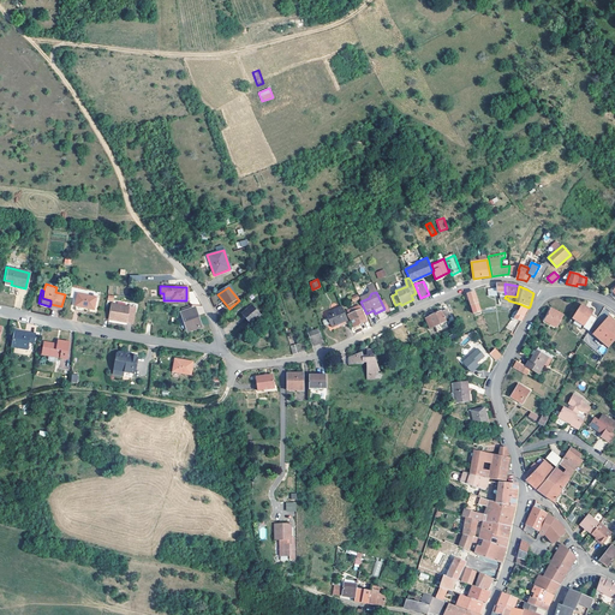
[(481,311),(475,292),(465,294),(466,300),(469,299),(473,314),(481,311)]
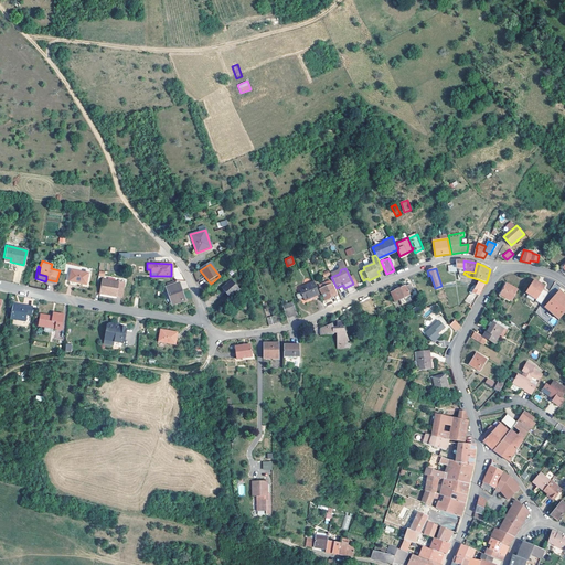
[(87,272),(70,269),(67,284),(76,285),(76,280),(85,283),(87,272)]
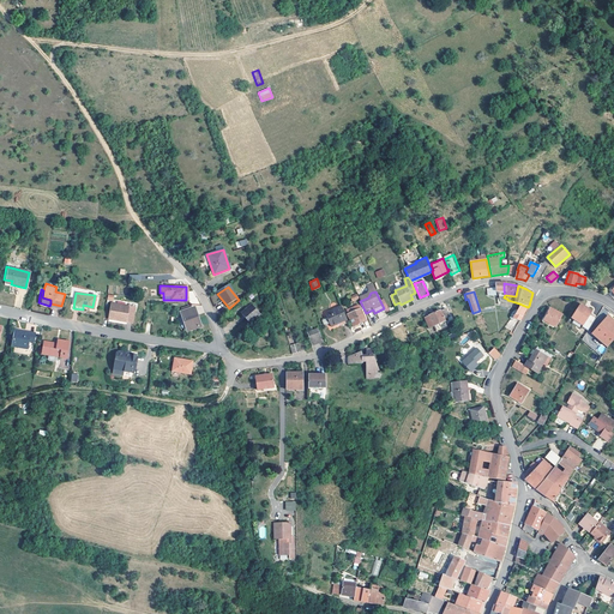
[(126,302),(109,301),(107,317),(125,318),(126,302)]
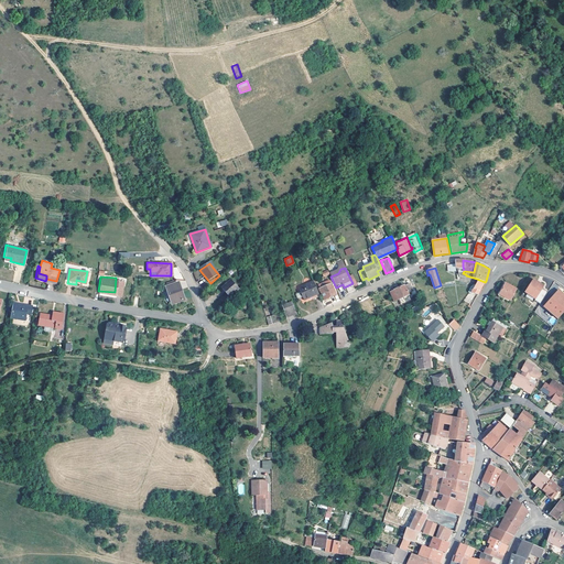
[(239,289),(231,279),(228,282),(225,284),(221,286),(230,296),(239,289)]
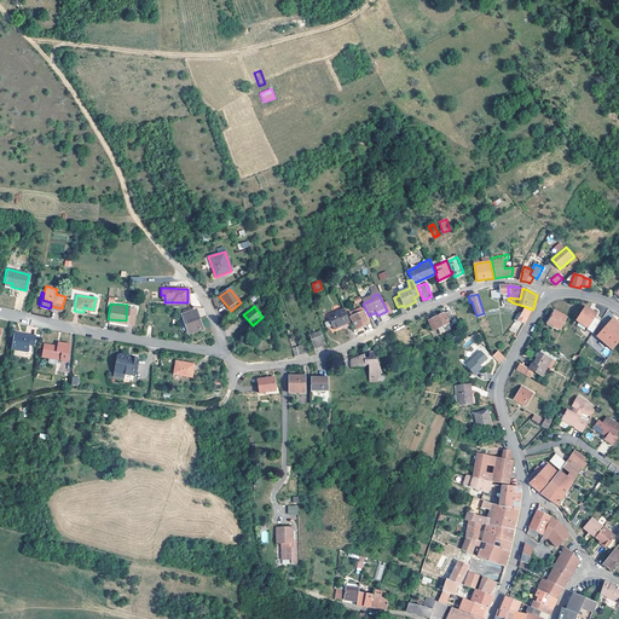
[(585,329),(593,334),(601,320),(595,317),(596,314),(591,311),(585,306),(576,320),(586,328),(585,329)]
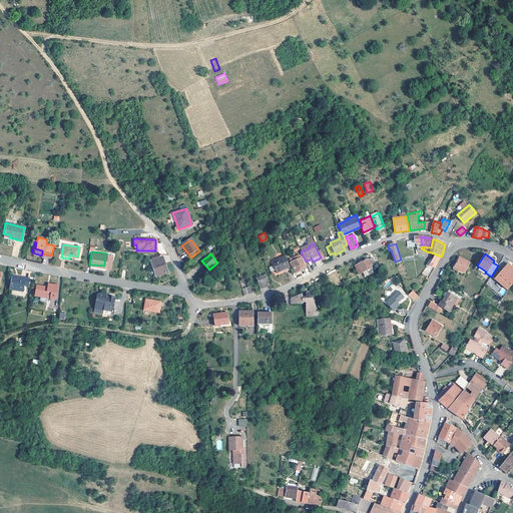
[(441,257),(436,254),(433,259),(432,258),(427,266),(427,267),(429,268),(430,266),(435,268),(439,260),(441,257)]
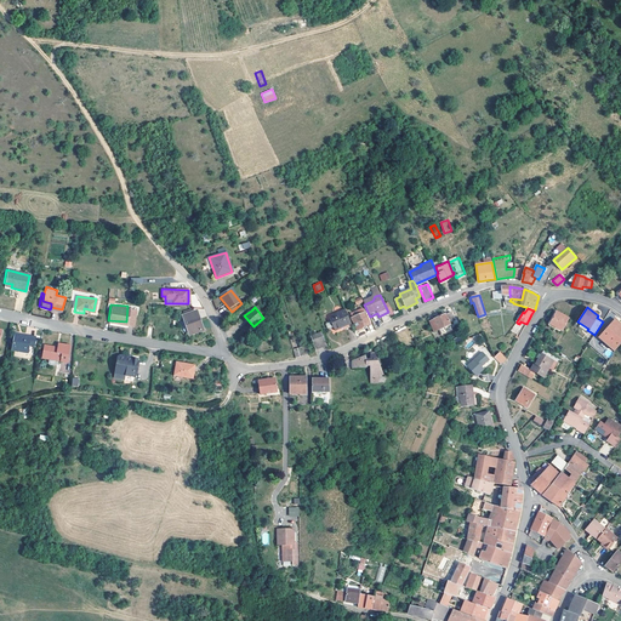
[(351,323),(345,309),(329,317),(331,322),(334,328),(335,331),(346,326),(351,323)]
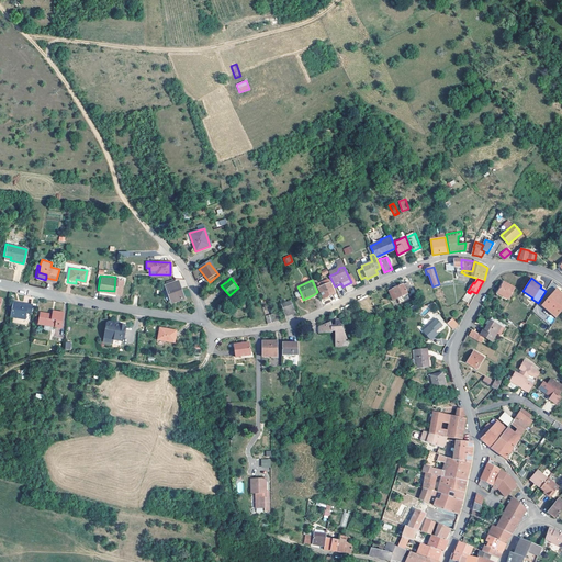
[(329,280),(327,280),(317,283),(319,288),(318,288),(324,300),(326,300),(325,298),(330,295),(335,293),(329,280)]
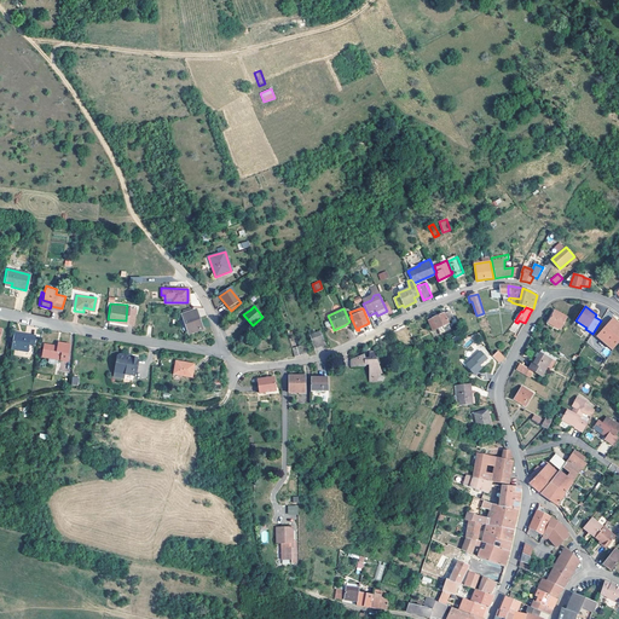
[(549,323),(555,311),(553,310),(545,324),(559,331),(560,329),(549,323)]
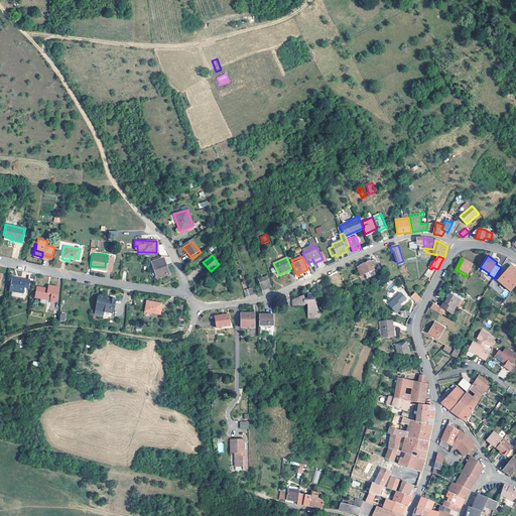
[(151,262),(156,278),(167,274),(162,259),(158,260),(151,262)]
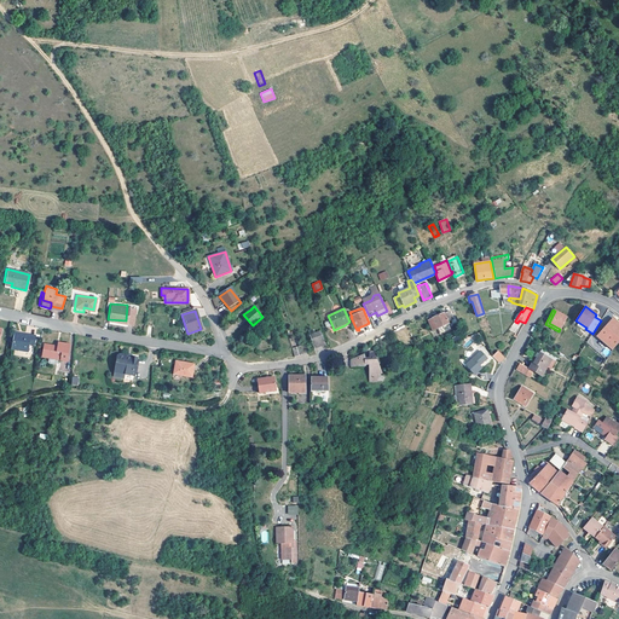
[(555,311),(549,323),(560,329),(567,318),(555,311)]
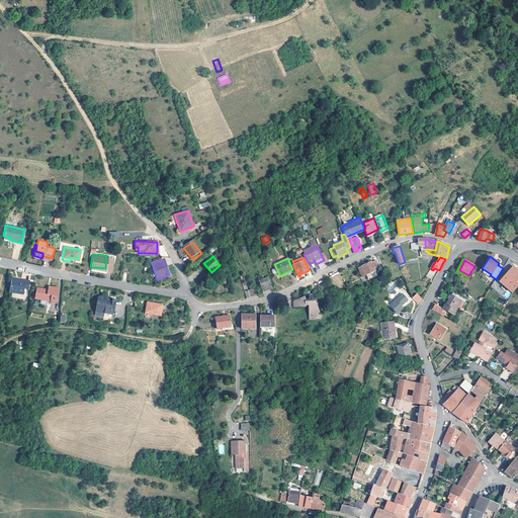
[(374,269),(371,262),(362,266),(358,268),(364,281),(377,275),(374,269)]
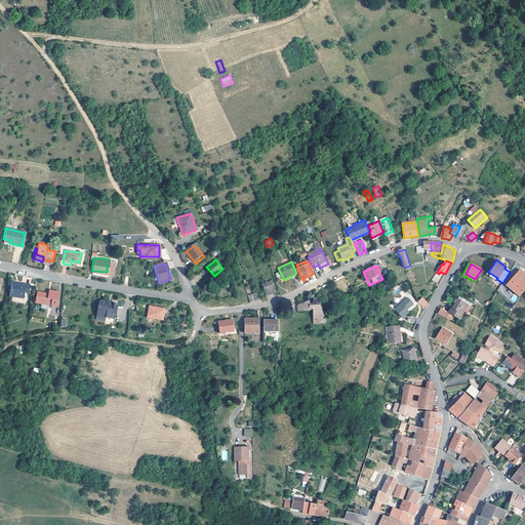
[(331,270),(329,267),(323,270),(325,276),(332,273),(331,270)]
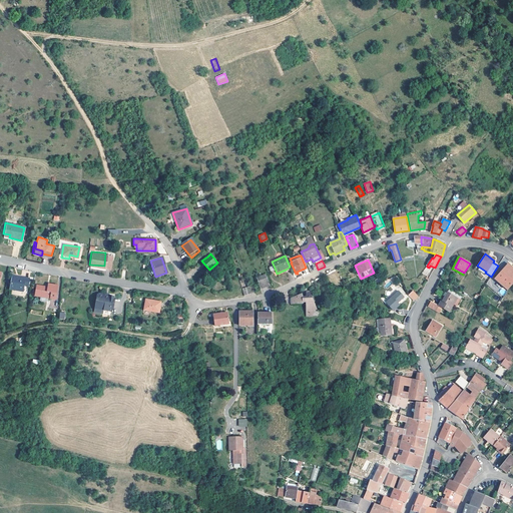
[(494,279),(508,291),(512,284),(512,269),(507,264),(494,279)]
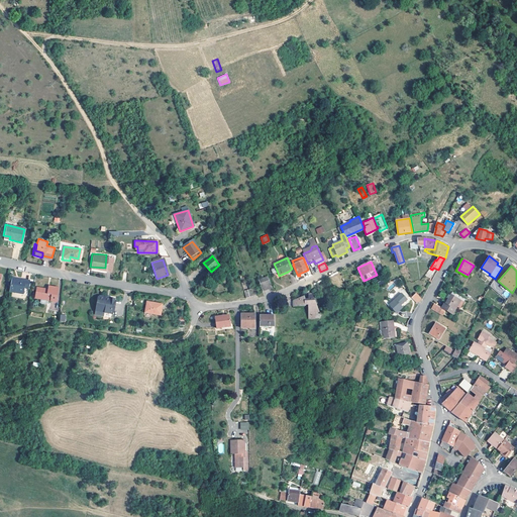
[(6,276),(4,281),(9,282),(8,289),(20,292),(25,293),(27,279),(20,277),(19,279),(11,277),(6,276)]
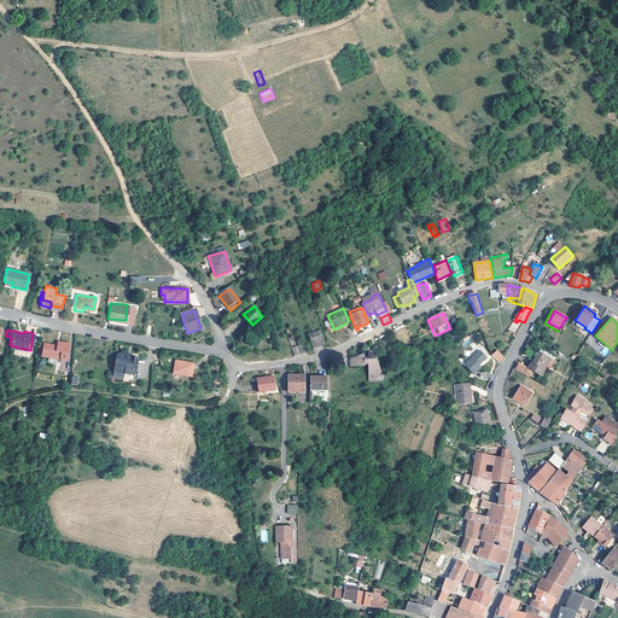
[(310,333),(314,347),(324,343),(320,331),(310,333)]
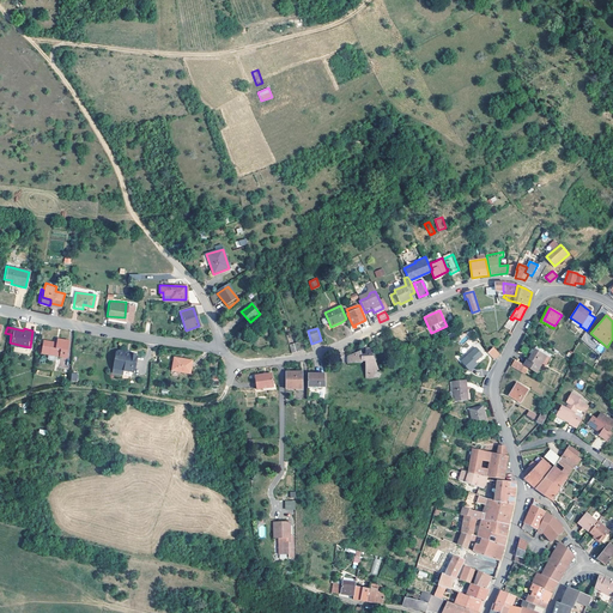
[(67,339),(55,337),(55,340),(42,338),(40,351),(47,352),(58,353),(65,356),(67,339)]
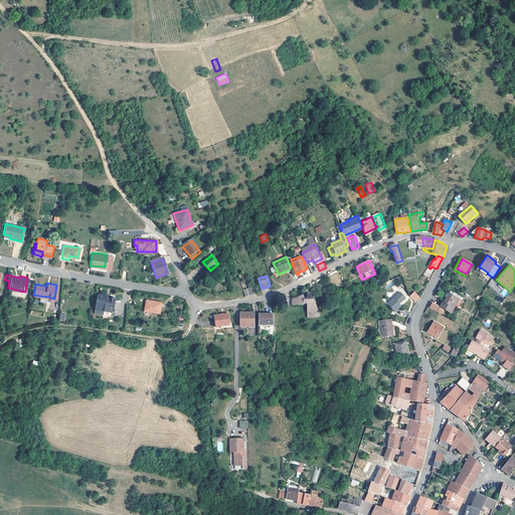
[(252,294),(249,286),(242,289),(244,296),(252,294)]
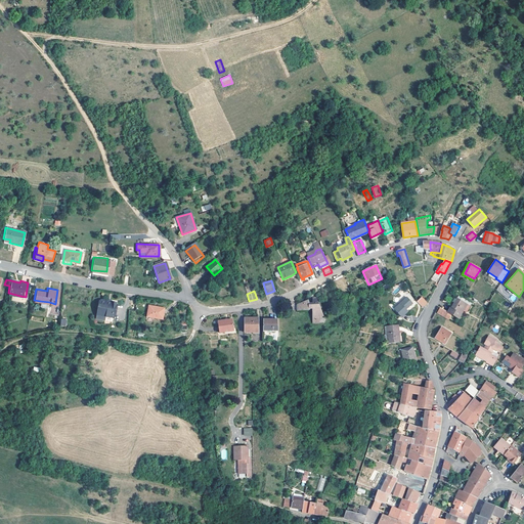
[(427,301),(421,296),(417,301),(418,302),(423,306),(427,301)]
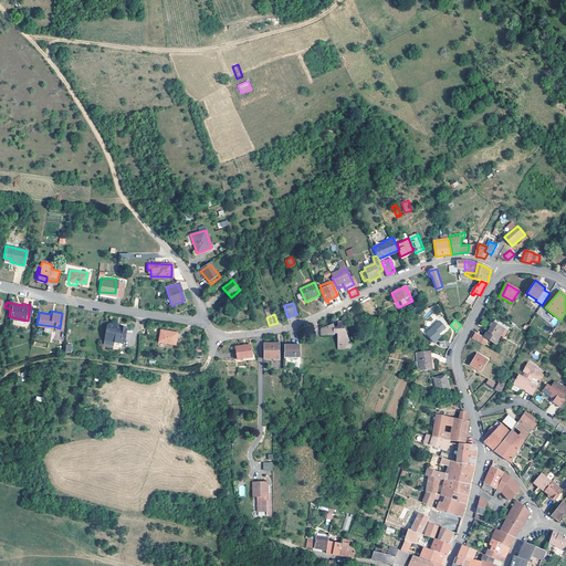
[(446,327),(439,321),(425,333),(432,343),(440,336),(439,335),(438,334),(446,327)]
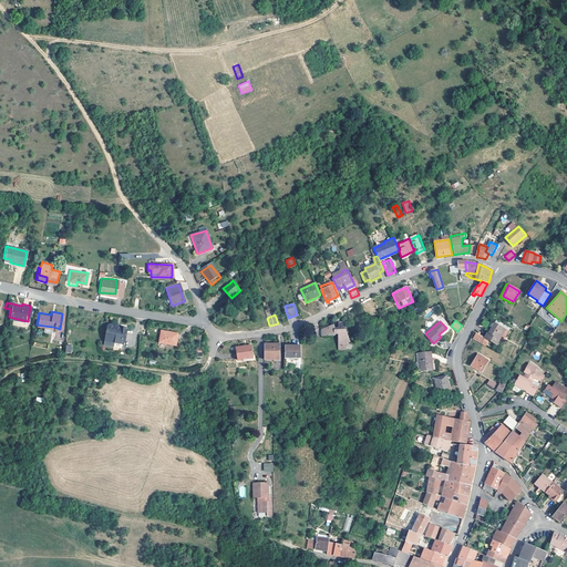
[(339,334),(339,350),(346,350),(346,343),(350,341),(347,333),(342,322),(339,322),(339,328),(336,328),(334,325),(321,330),(321,336),(336,336),(336,334),(339,334)]
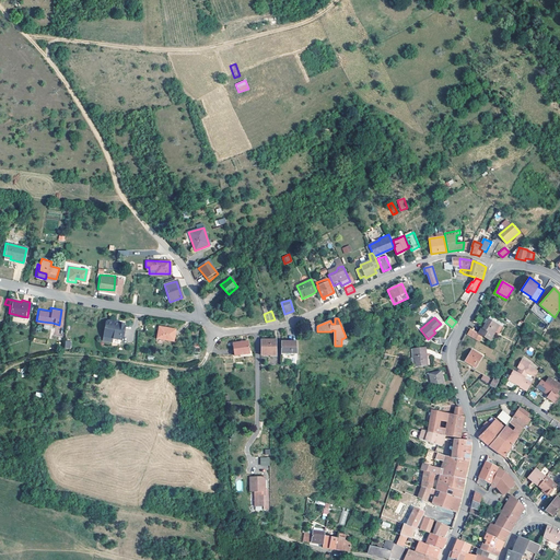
[(491,341),(499,326),(488,319),(483,328),(482,328),(479,334),(491,341)]
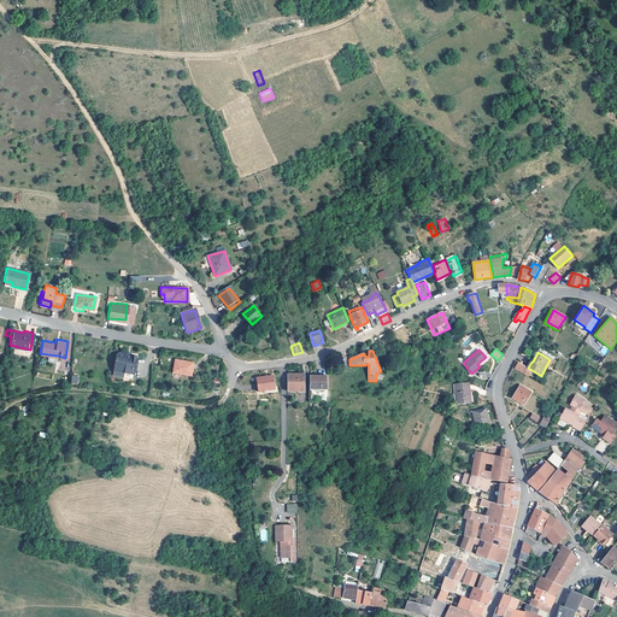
[(135,354),(131,354),(129,356),(116,353),(115,358),(112,375),(123,376),(124,370),(135,372),(137,358),(135,354)]
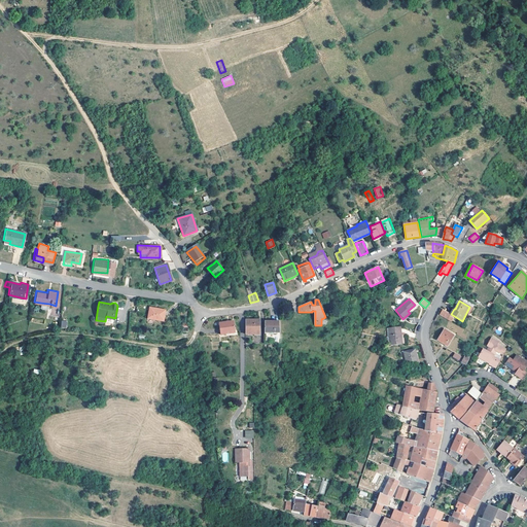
[(149,306),(147,316),(163,319),(165,309),(149,306)]
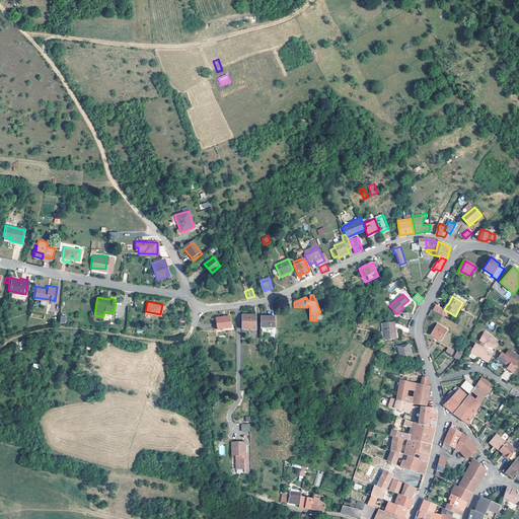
[(436,305),(433,310),(441,315),(444,309),(436,305)]
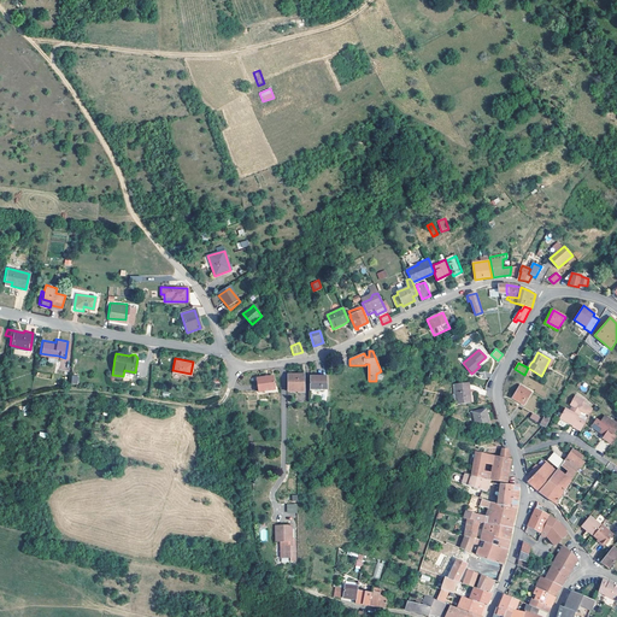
[(304,375),(288,375),(288,391),(304,392),(304,375)]
